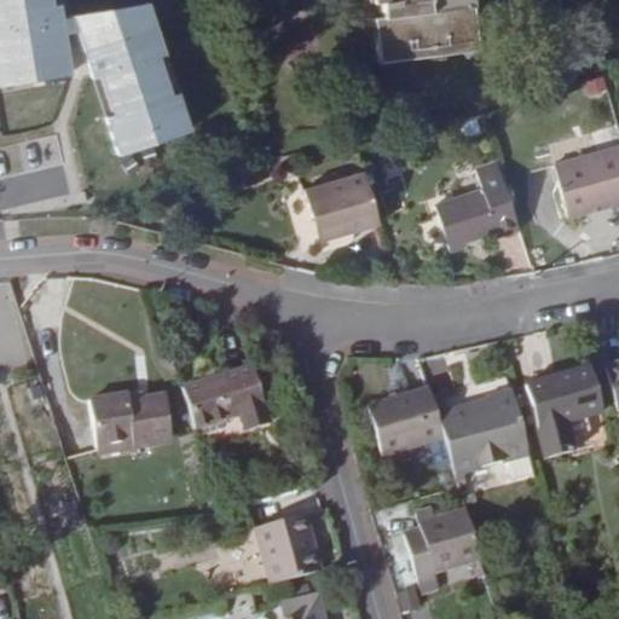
[(69,0),(0,0),(0,87),(81,70),(69,0)]
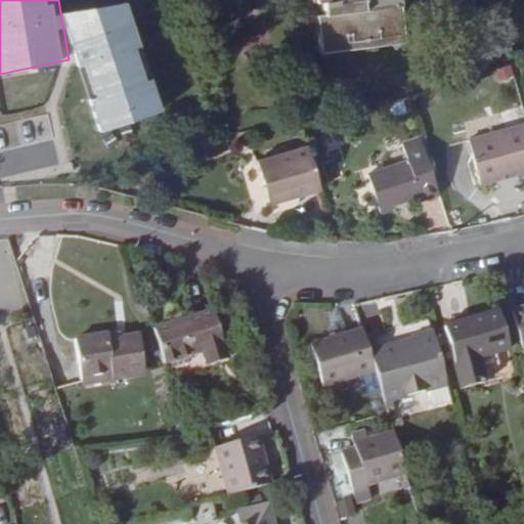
[(172,106),(133,0),(131,0),(67,12),(104,132),(172,106)]
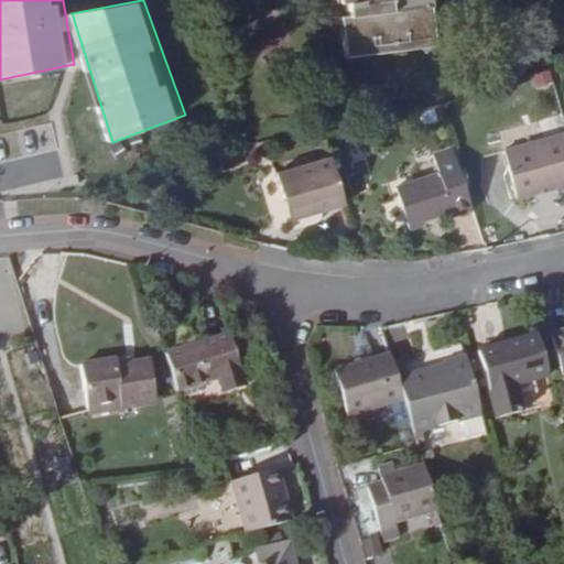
[(438,49),(432,0),(340,0),(348,60),(438,49)]
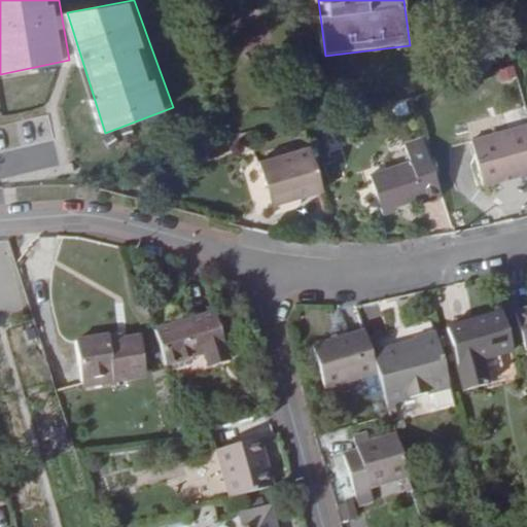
[(526,171),(526,124),(470,139),(482,183),(505,177),(504,172),(511,170),(513,175),(526,171)]
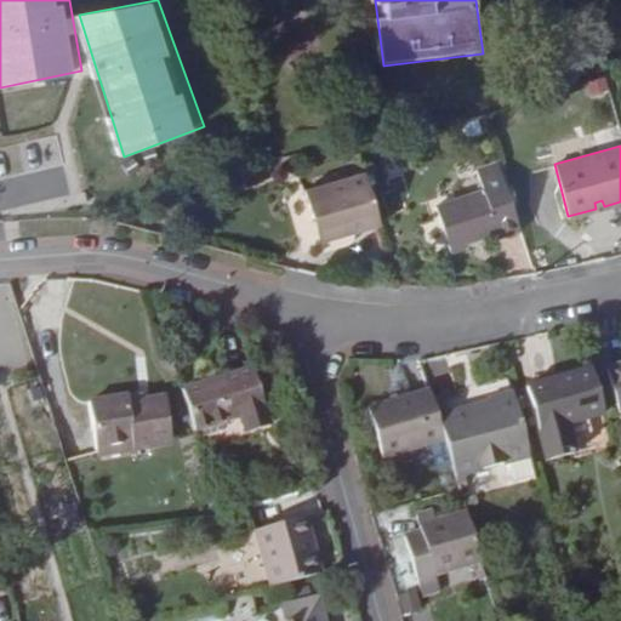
[(520,229),(501,163),(477,169),(483,188),(434,204),(448,251),(461,246),(460,240),(495,232),(496,237),(520,229)]
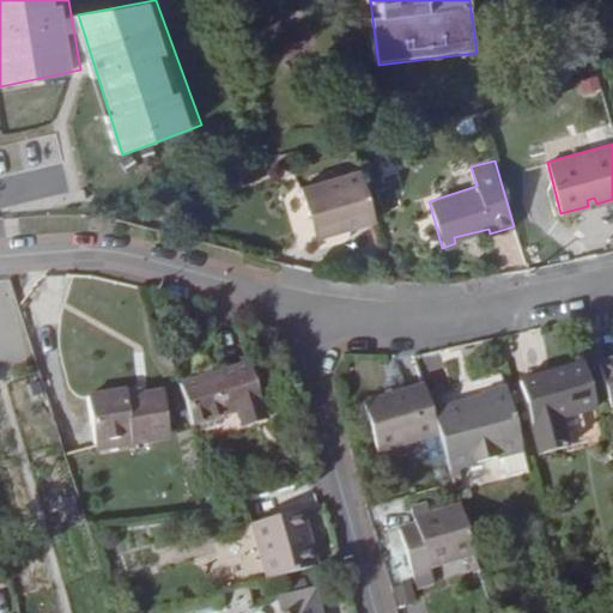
[(375,219),(360,169),(301,186),(308,211),(311,210),(319,235),(375,219)]
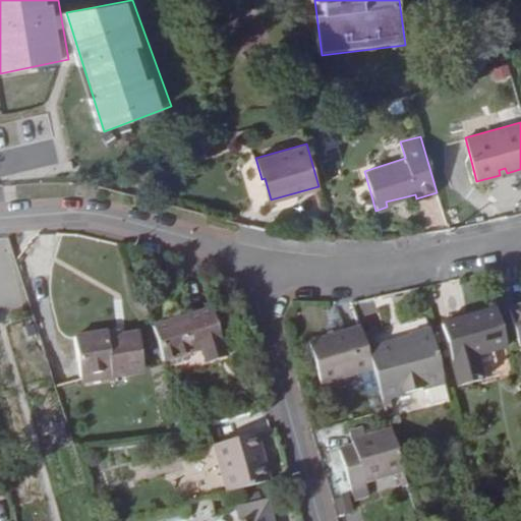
[(520,306),(507,311),(517,349),(520,347),(520,306)]
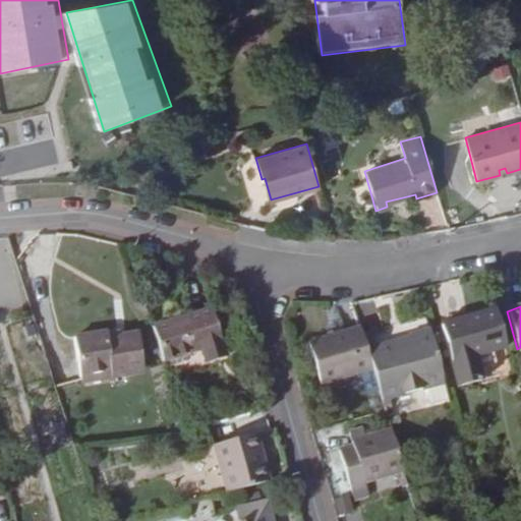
[(439,324),(456,387),(478,380),(472,356),(505,347),(494,308),(439,324)]
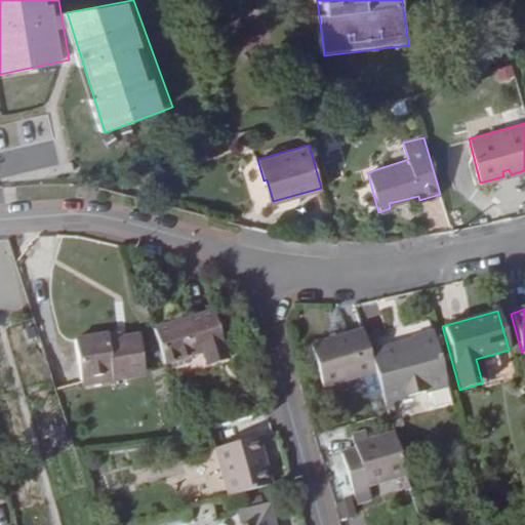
[(214,319),(157,336),(166,370),(204,359),(207,366),(228,360),(214,319)]
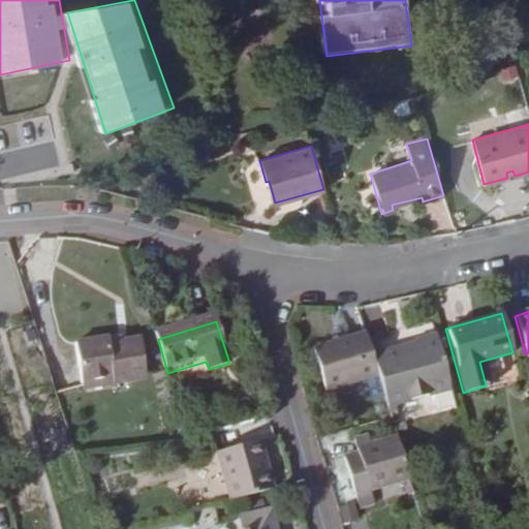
[(127,330),(114,332),(116,340),(128,337),(127,330)]
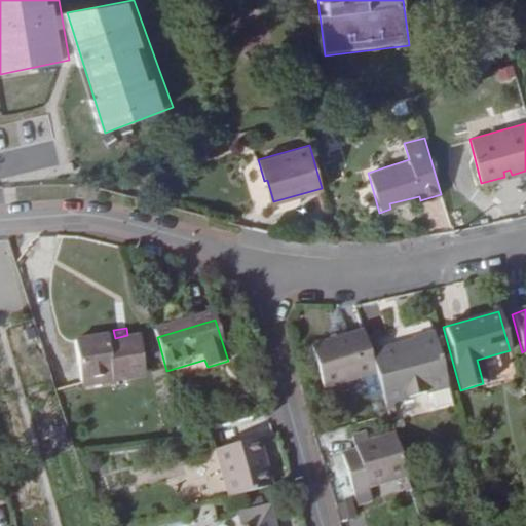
[(113,330),(108,332),(118,369),(120,373),(137,370),(153,366),(146,332),(127,335),(115,338),(113,330)]
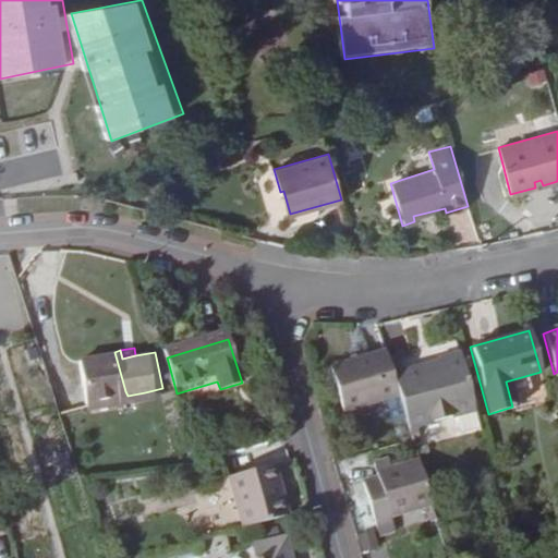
[(125,391),(114,352),(84,360),(94,399),(125,391)]
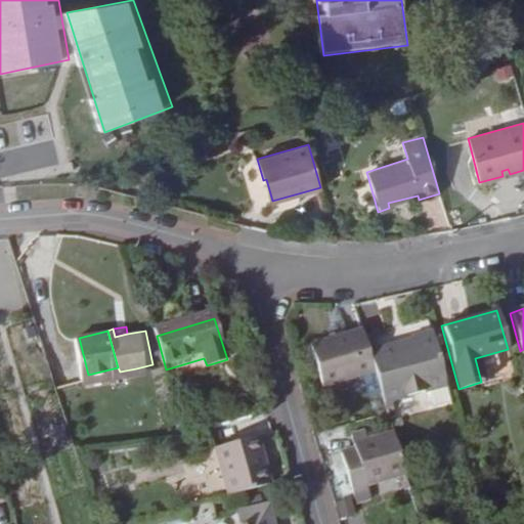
[(363,338),(362,331),(310,347),(322,388),(374,372),(369,356),(363,338)]
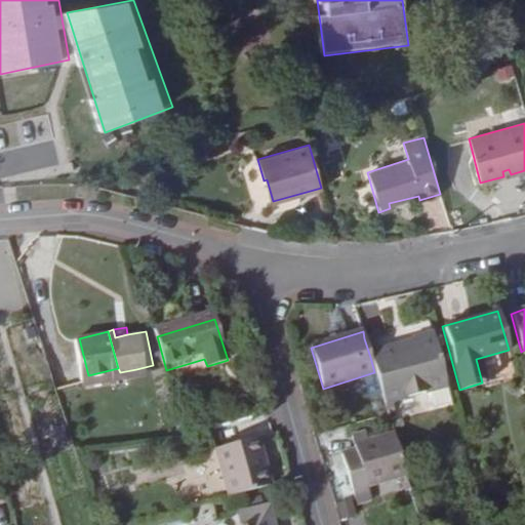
[(446,389),(433,338),(391,351),(370,357),(374,372),(385,406),(391,404),(425,395),(446,389)]
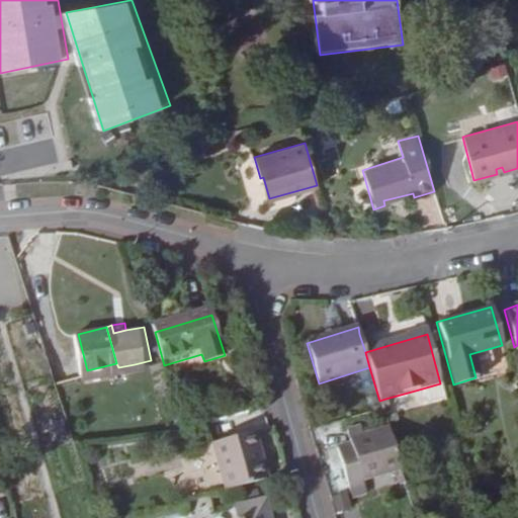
[(226,360),(225,355),(204,361),(205,367),(226,360)]
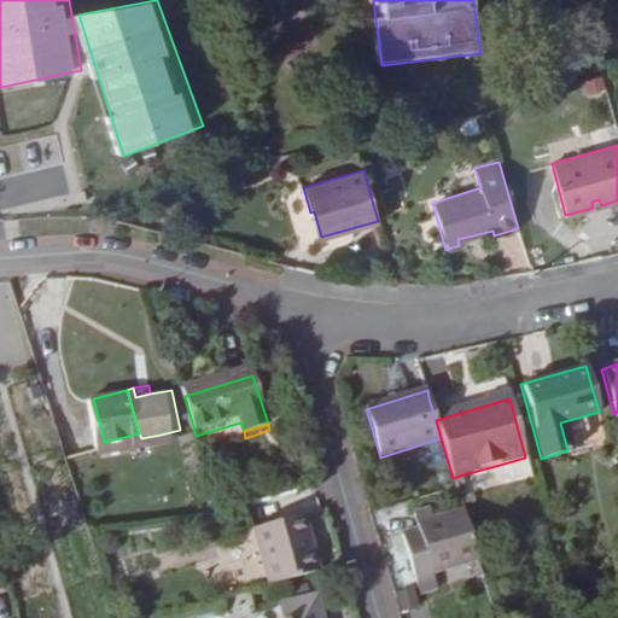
[(139,433),(104,442),(105,450),(143,443),(141,438),(139,433)]
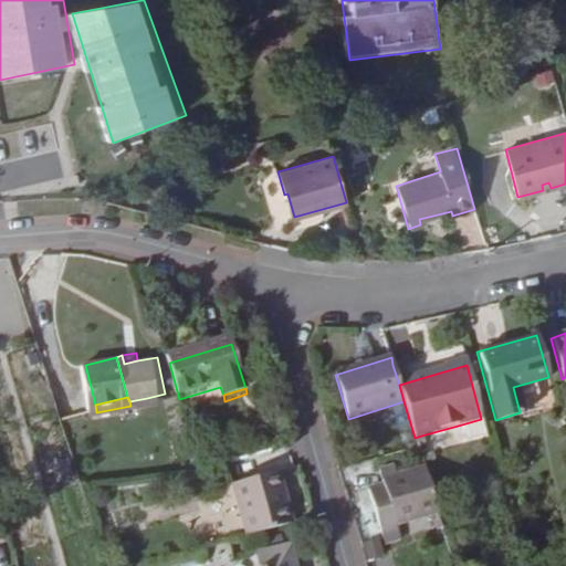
[(481,419),(458,426),(461,438),(469,442),(485,437),(481,419)]
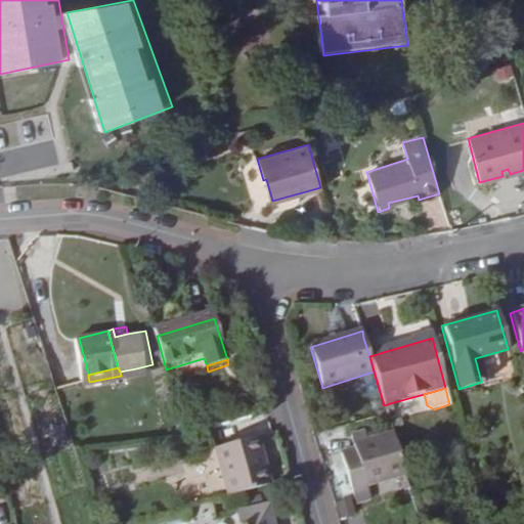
[(403,474),(391,432),(352,444),(353,448),(340,453),(352,494),(365,490),(363,486),(403,474)]
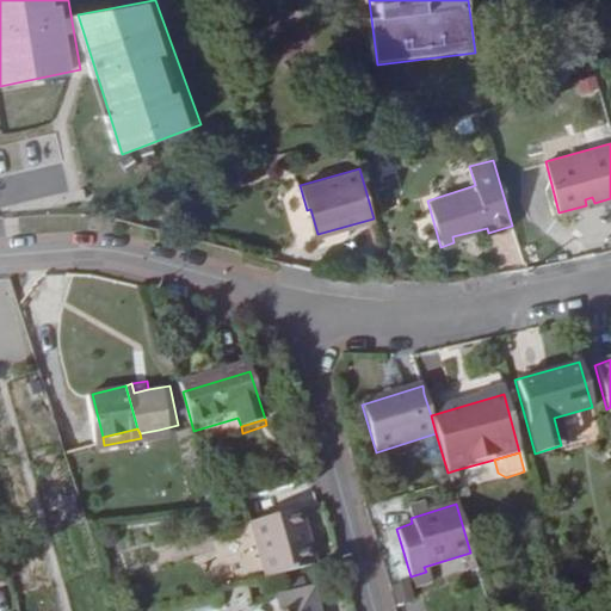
[(251,520),(265,574),(315,561),(300,507),(251,520)]
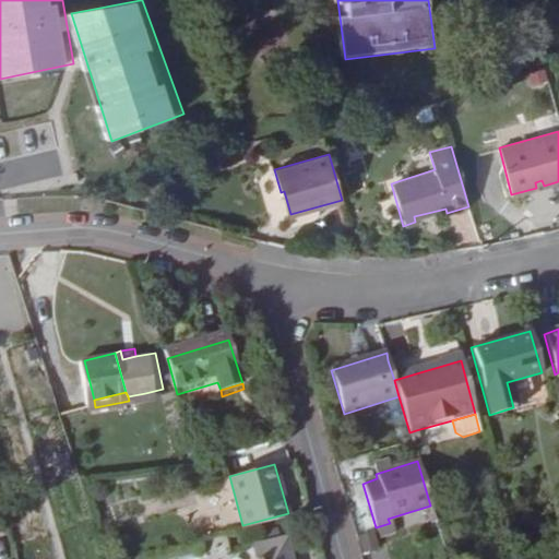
[(361,555),(377,556),(379,535),(363,534),(361,555)]
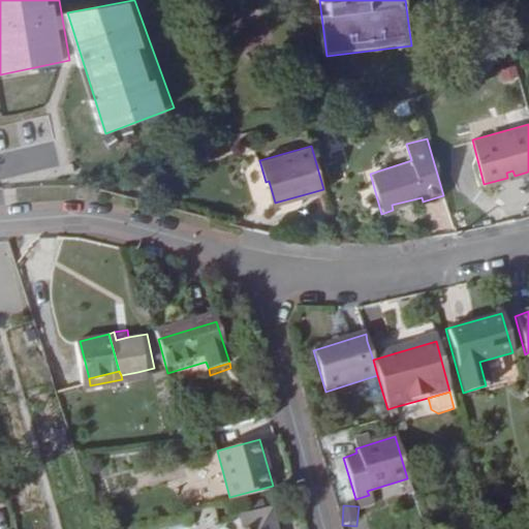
[(271,528),(267,510),(241,518),(244,528),(271,528)]
